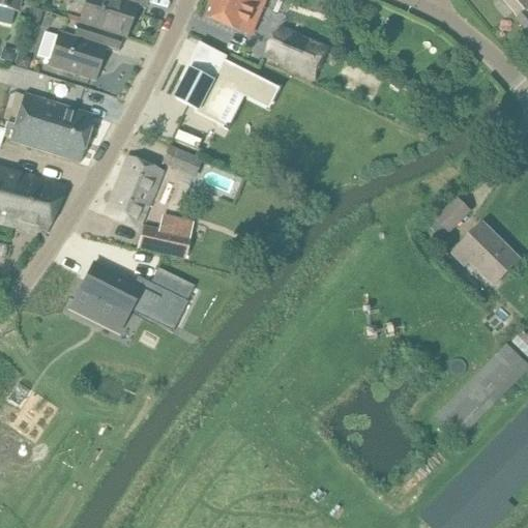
[(0,0),(0,6),(19,11),(22,0),(0,0)]
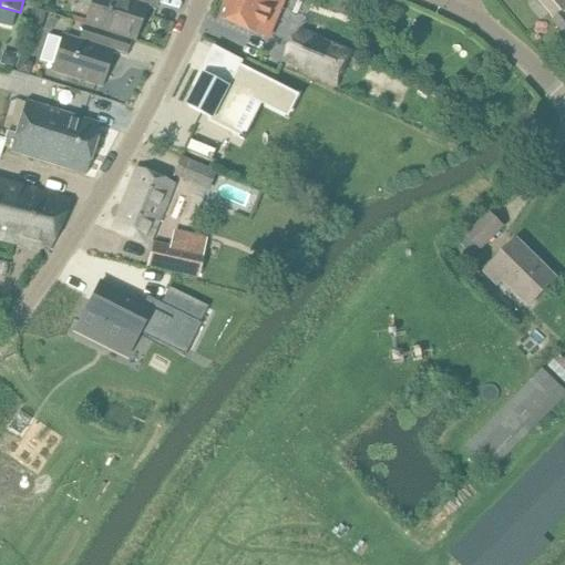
[(78,0),(80,3),(90,7),(84,22),(133,39),(137,40),(149,0),(78,0)]
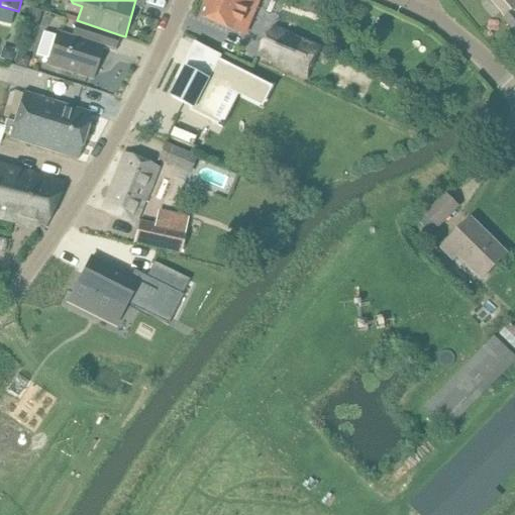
[(208,0),(202,15),(245,33),(259,0),(208,0)]
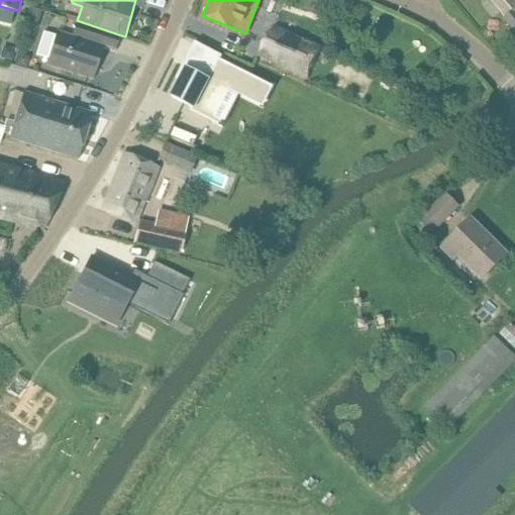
[(514,10),(506,17),(514,27),(514,10)]
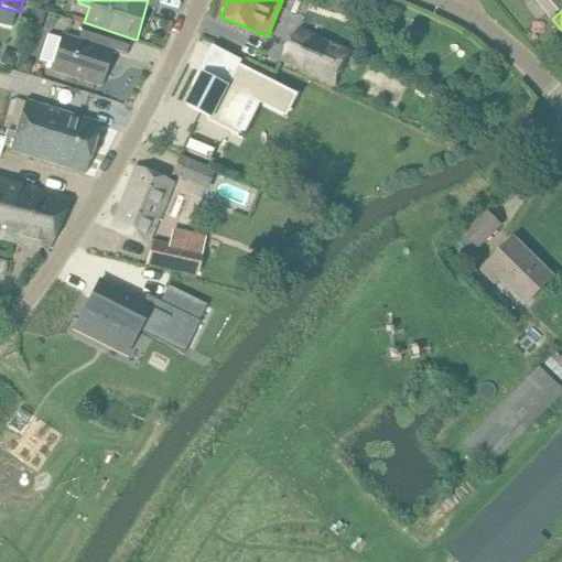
[(127,55),(132,39),(84,22),(79,39),(62,33),(51,67),(104,85),(114,51),(127,55)]
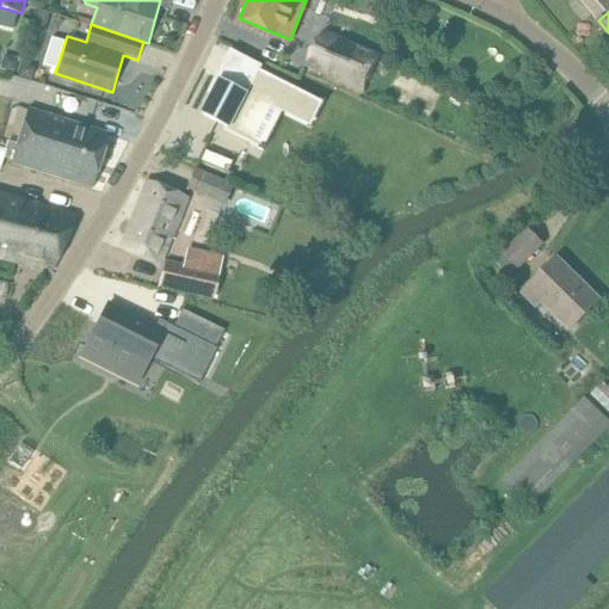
[(326,29),(309,63),(367,91),(383,55),(326,29)]
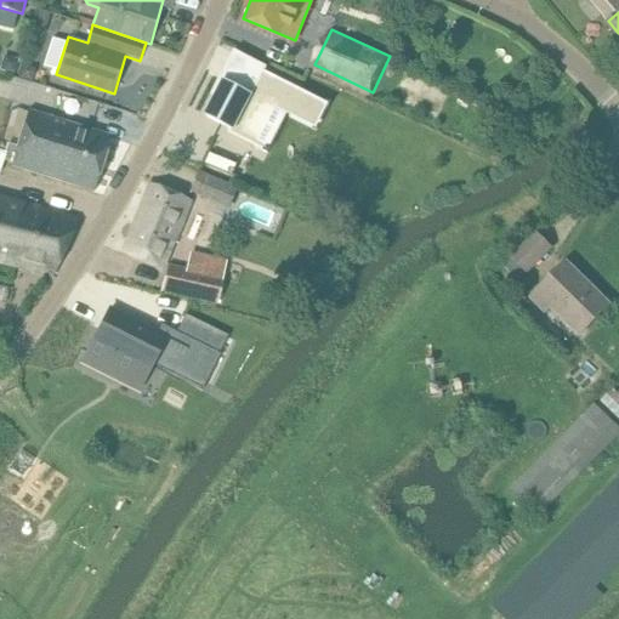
[(217,96),(209,114),(230,125),(227,129),(255,143),(266,121),(274,107),(278,101),(316,121),(327,101),(266,69),(268,64),(237,49),(214,94),(217,96)]
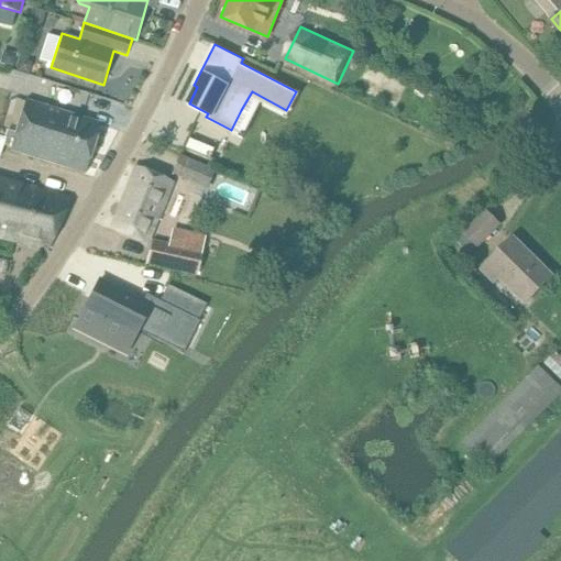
[(4,50),(1,63),(15,66),(19,53),(4,50)]
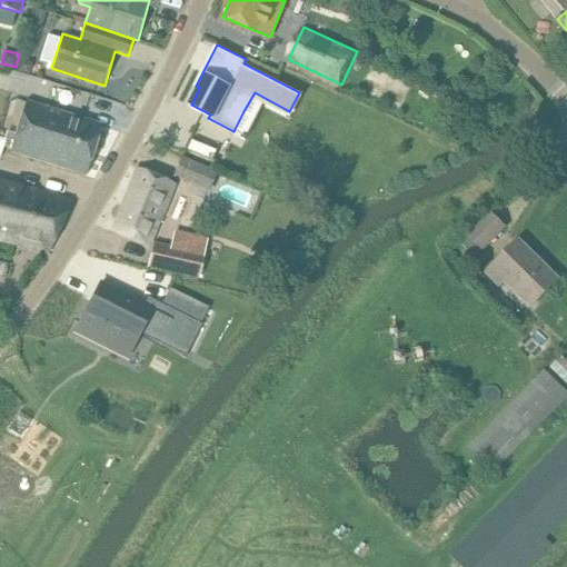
[(103,123),(82,117),(28,100),(17,133),(9,130),(7,138),(0,136),(0,158),(2,159),(6,146),(12,148),(11,151),(87,175),(103,123)]
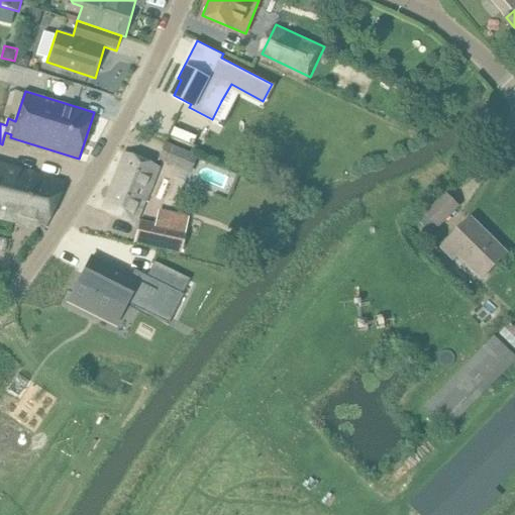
[(173,134),(195,143),(199,135),(177,126),(173,134)]
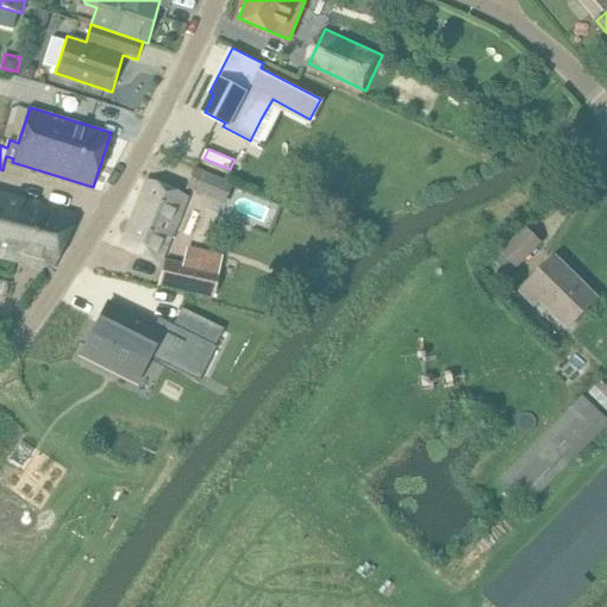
[(207,169),(196,192),(216,200),(225,177),(207,169)]
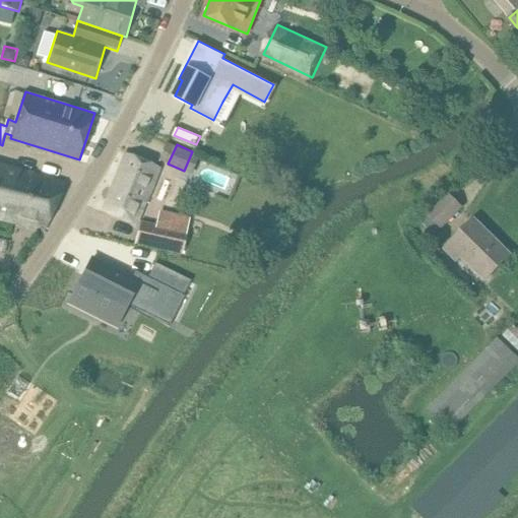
[(160,166),(145,160),(126,152),(104,210),(138,223),(160,166)]
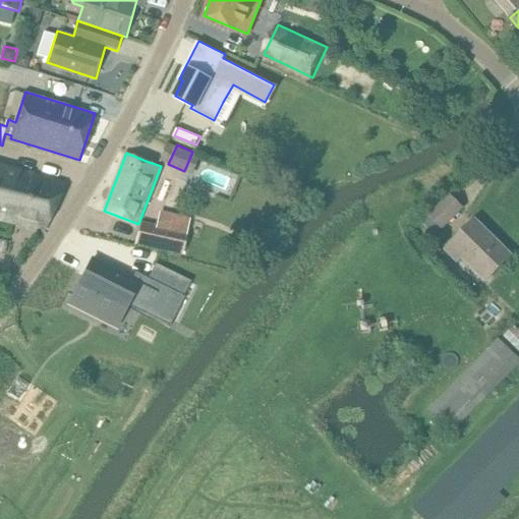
[(15,203),(24,171),(19,170),(16,172),(8,170),(8,166),(0,164),(0,218),(14,222),(18,204),(15,203)]
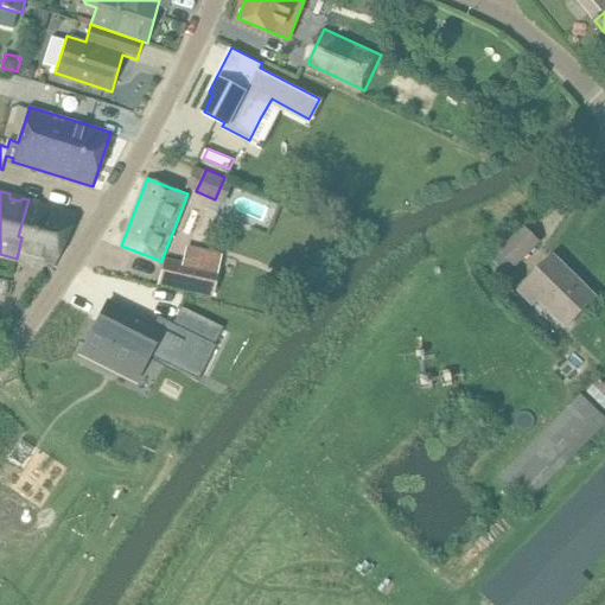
[(77,212),(29,199),(18,236),(21,237),(17,259),(53,268),(77,212)]
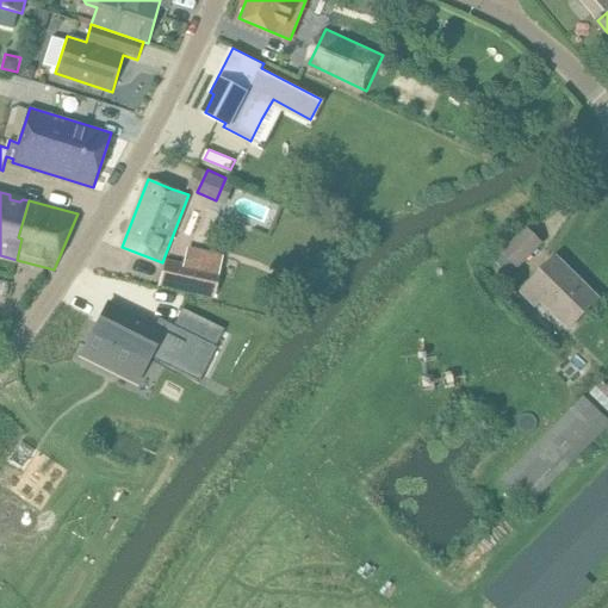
[(501,259),(515,271),(548,235),(534,222),(501,259)]
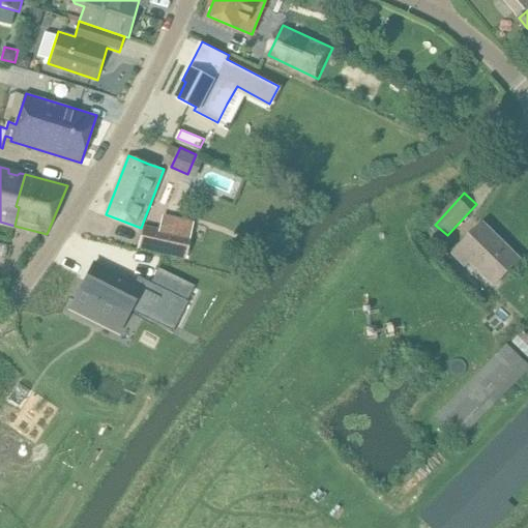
[(139,245),(187,258),(193,236),(144,225),(139,245)]
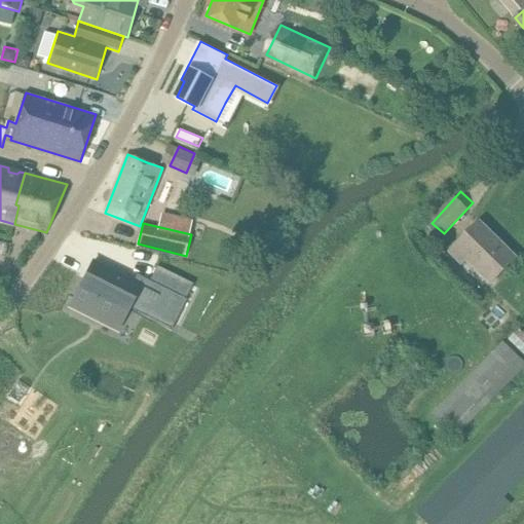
[(461,248),(447,234),(436,248),(452,264),(449,267),(480,298),(521,258),(486,223),(461,248)]
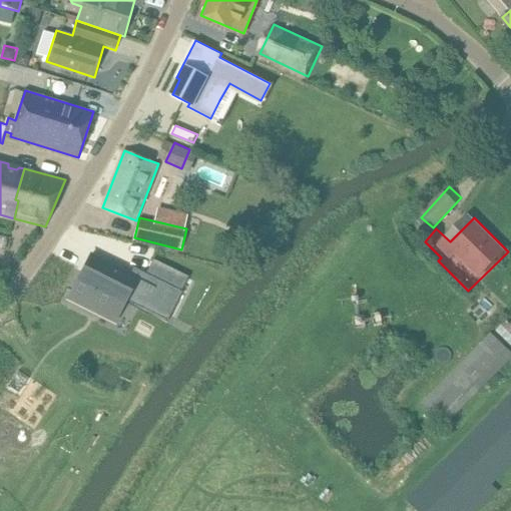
[(91,254),(73,291),(97,303),(108,308),(117,288),(171,315),(183,292),(147,274),(139,270),(138,271),(139,272),(136,278),(130,275),(91,254)]
